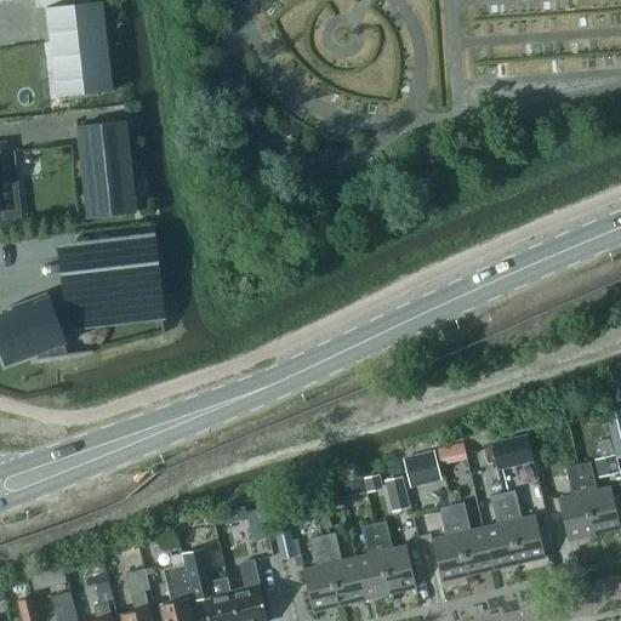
[(45,7),(55,98),(113,92),(102,0),(45,7)]
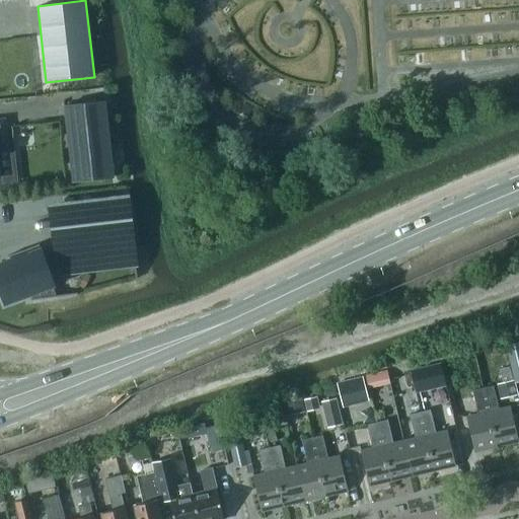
[(72,181),(113,177),(104,101),(64,106),(72,181)]
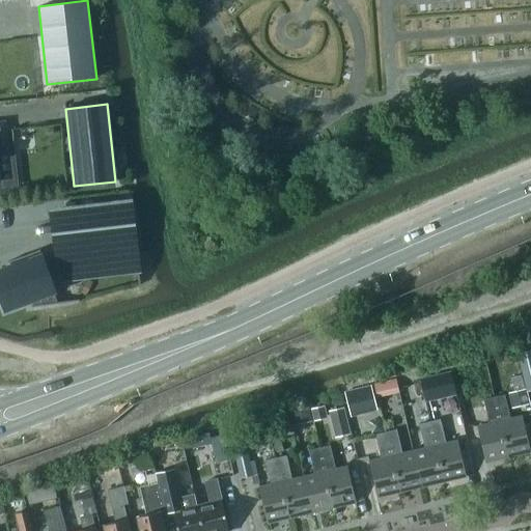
[(0,189),(18,187),(14,145),(6,146),(4,122),(0,122),(0,189)]
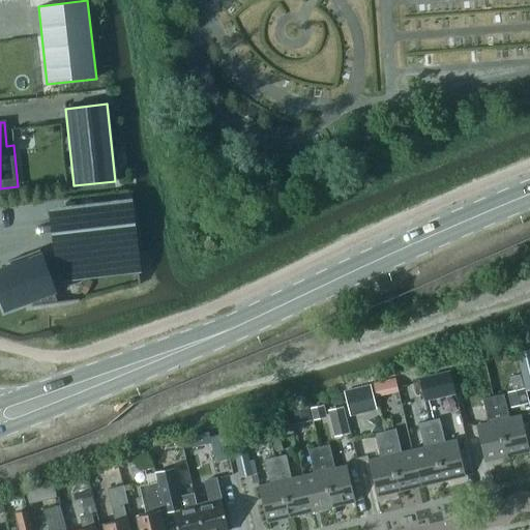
[(56,251),(40,256),(38,252),(40,251),(39,249),(7,262),(8,263),(10,262),(11,267),(0,270),(0,293),(5,308),(31,299),(33,305),(31,305),(31,306),(79,300),(79,299),(57,302),(48,277),(61,272),(89,269),(90,275),(136,269),(138,285),(140,284),(129,203),(51,212),(56,251)]
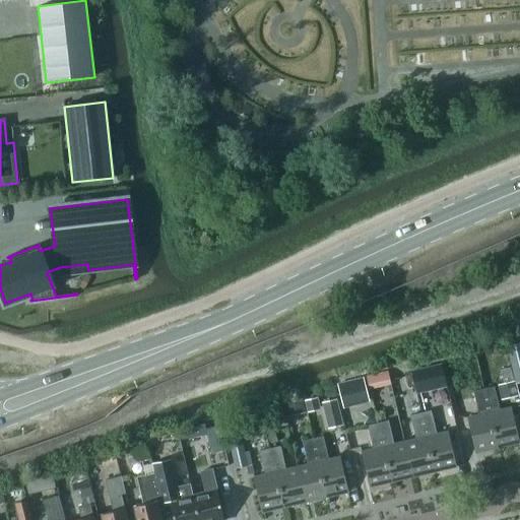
[(514,382),(514,384),(519,382),(519,342),(504,347),(514,382)]
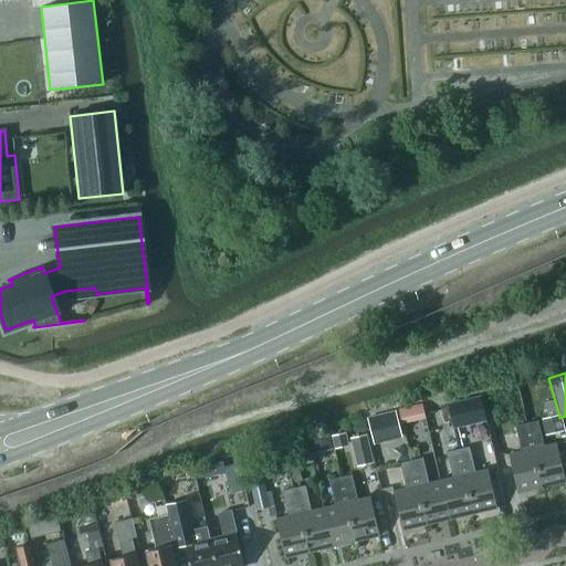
[(483,413),(480,397),(447,405),(451,421),(483,413)]
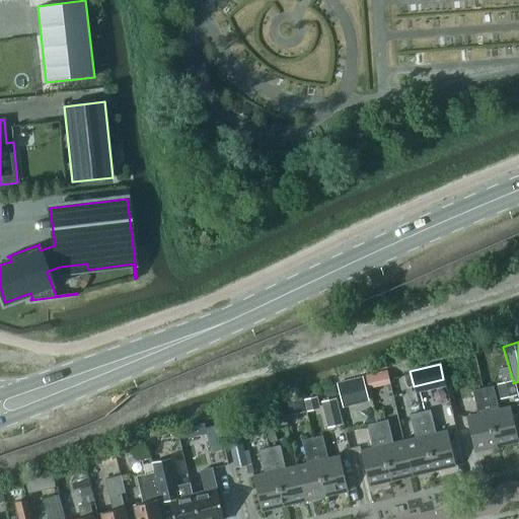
[(371,384),(391,380),(389,369),(368,374),(371,384)]
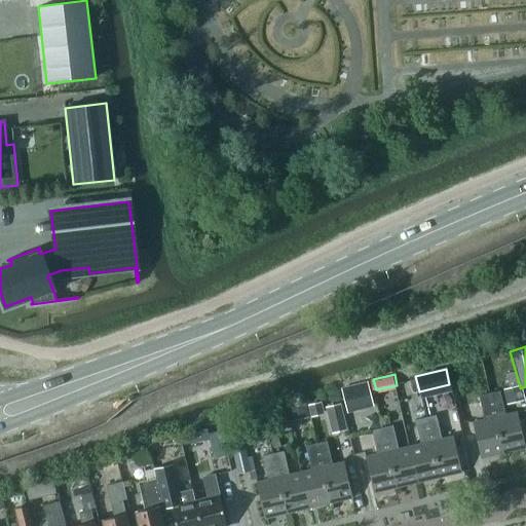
[(340,388),(343,402),(346,414),(373,408),(370,392),(367,382),(340,388)]
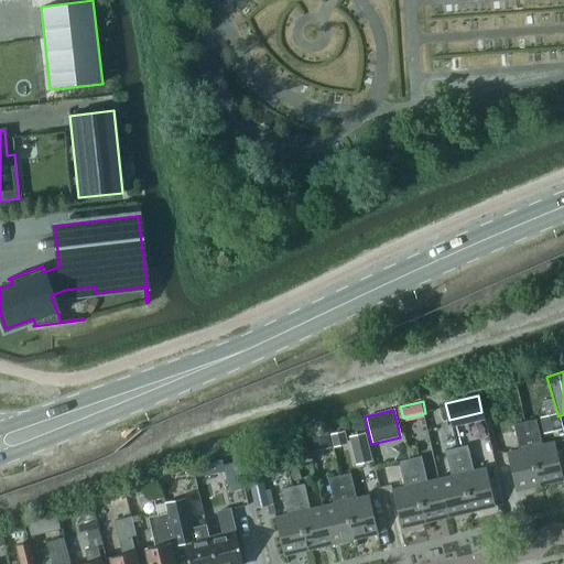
[(556,414),(545,416),(550,432),(561,430),(556,414)]
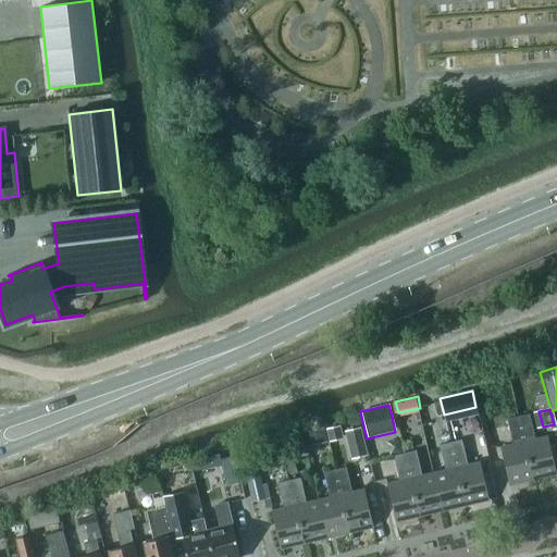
[(529,415),(517,418),(532,480),(556,474),(547,437),(534,440),(529,415)]
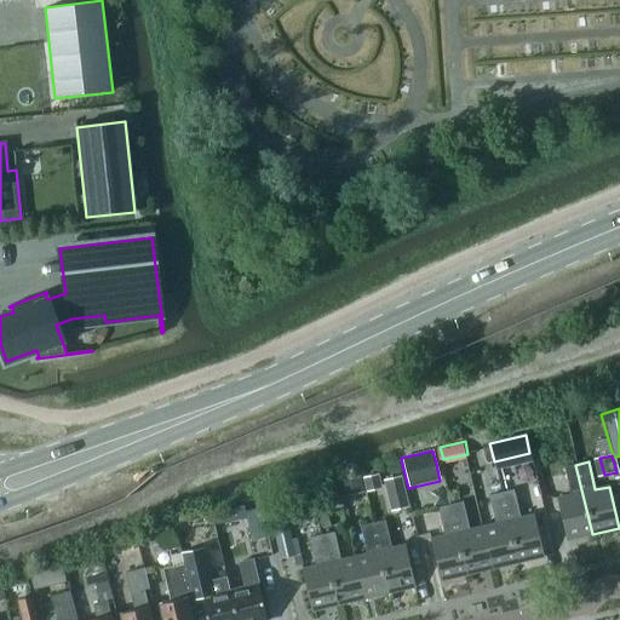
[(567,540),(592,534),(575,465),(563,468),(570,495),(557,499),(567,540)]
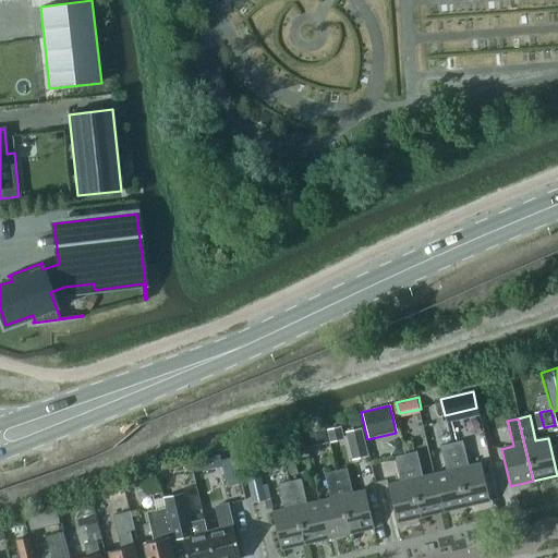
[(329,443),(343,439),(340,426),(326,429),(329,443)]
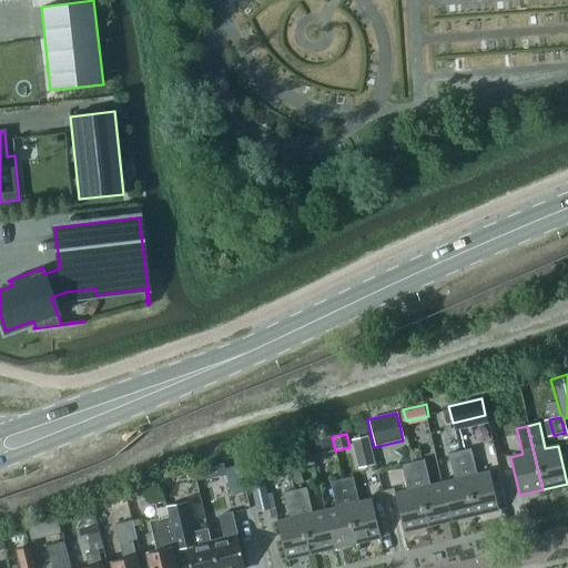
[(314,455),(333,450),(330,436),(311,440),(314,455)]
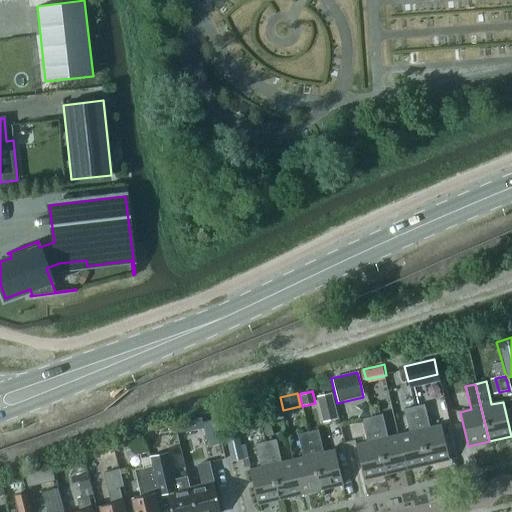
[(337,419),(331,393),(316,397),(322,423),(337,419)]
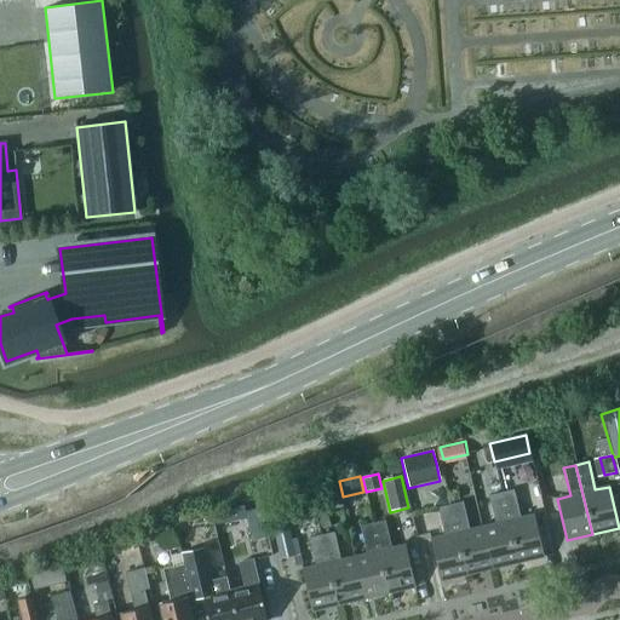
[(514,491),(500,493),(517,563),(544,556),(534,515),(520,518),(514,491)]
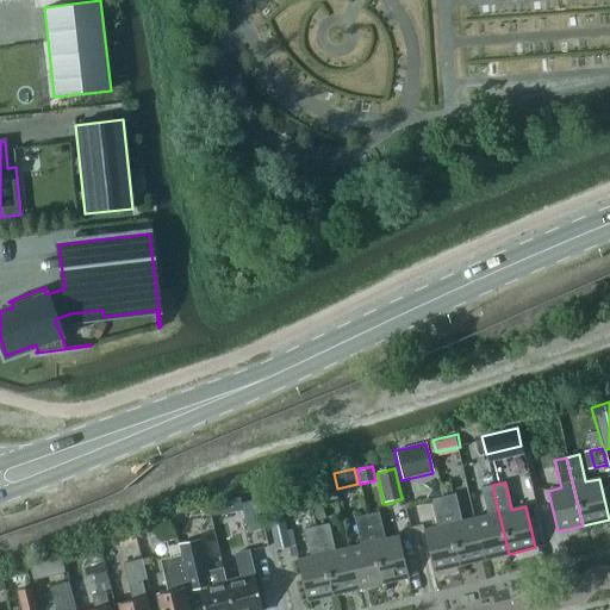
[(484,560),(509,554),(492,485),(480,489),(487,516),(473,520),(484,560)]
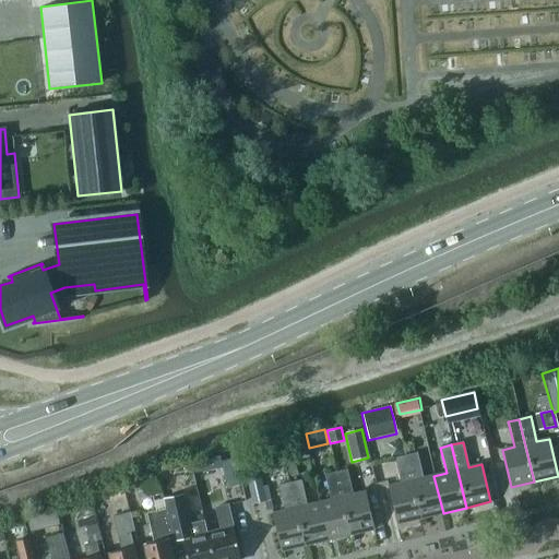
[(420,518),(443,513),(433,476),(423,478),(417,453),(405,455),(420,518)]
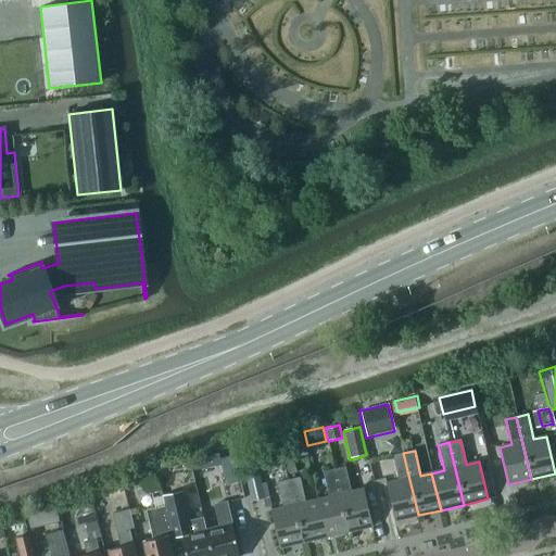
[(218,453),(193,458),(196,469),(220,464),(220,463),(219,459),(218,453)]
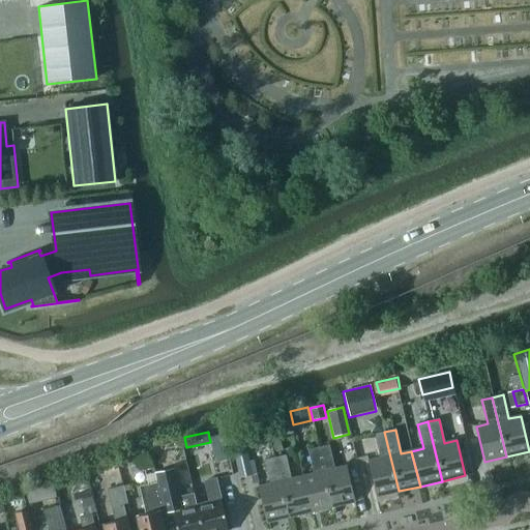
[(399,491),(384,432),(374,435),(380,459),(367,461),(376,496),(399,491)]
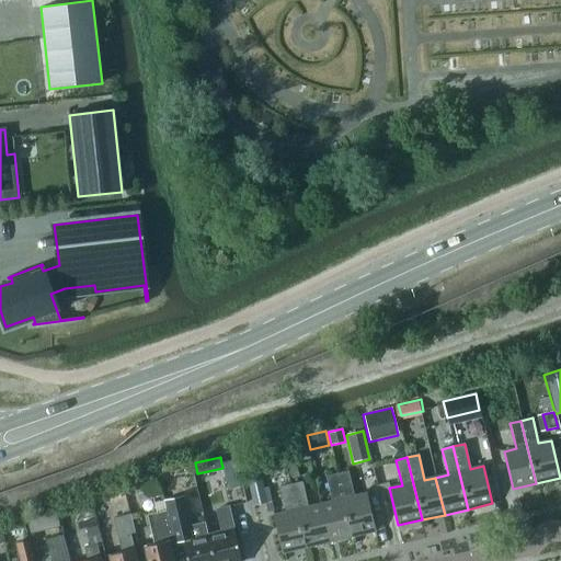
[(222,468),(227,490),(238,488),(232,461),(221,464),(222,467),(222,468)]
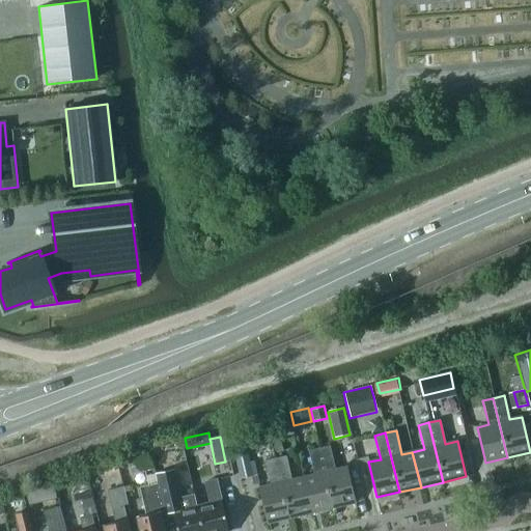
[(275,454),(283,451),(280,441),(272,444),(275,454)]
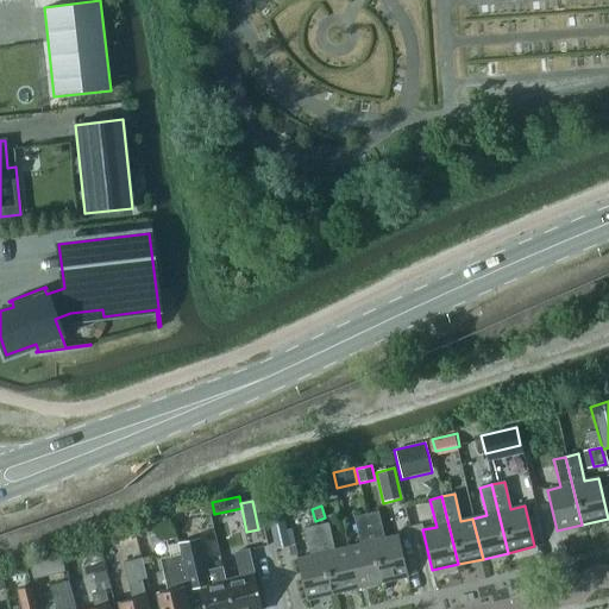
[(378,512),(365,514),(382,582),(408,576),(397,535),(384,539),(378,512)]
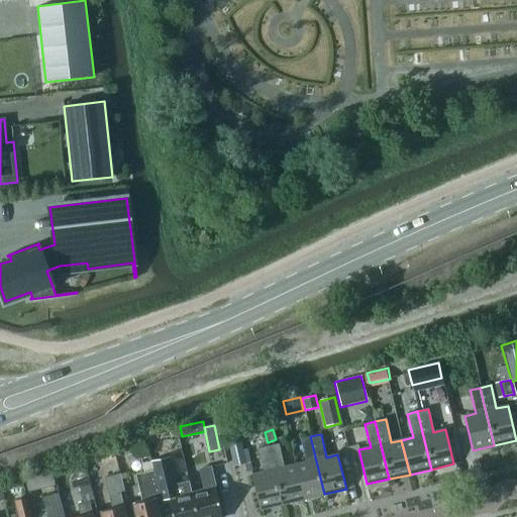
[(303,500),(324,494),(310,436),(300,439),(305,462),(294,466),(303,500)]
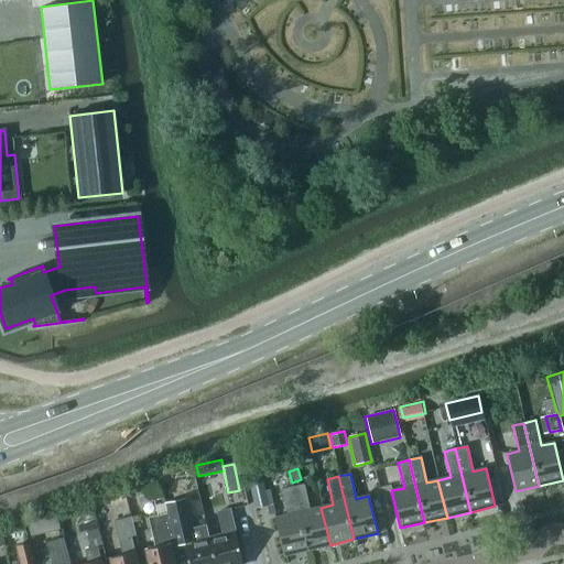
[(270,490),(263,491),(261,479),(248,483),(255,509),(273,505),(270,490)]
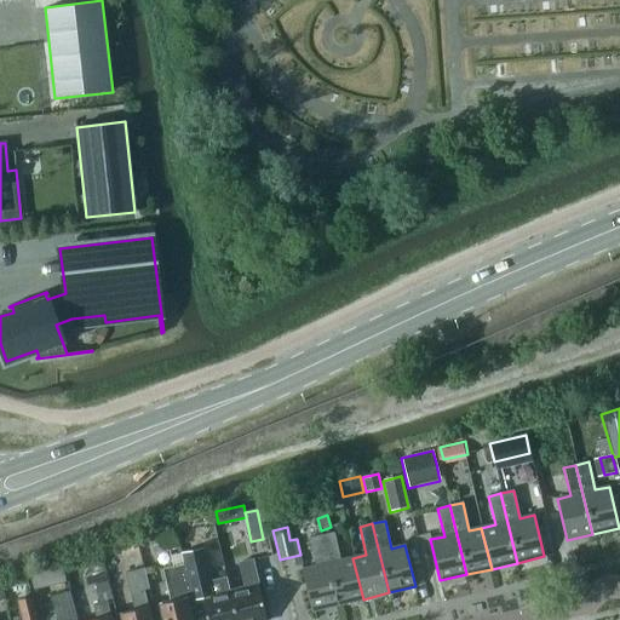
[(149,538),(155,555),(178,546),(172,530),(149,538)]
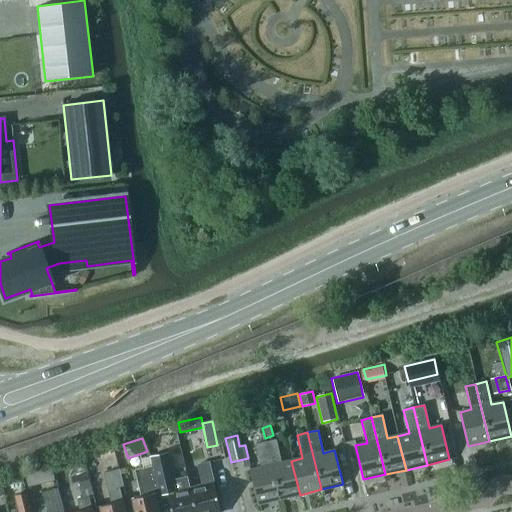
[(279,499),(300,495),(291,461),(281,463),(276,440),(265,442),(279,499)]
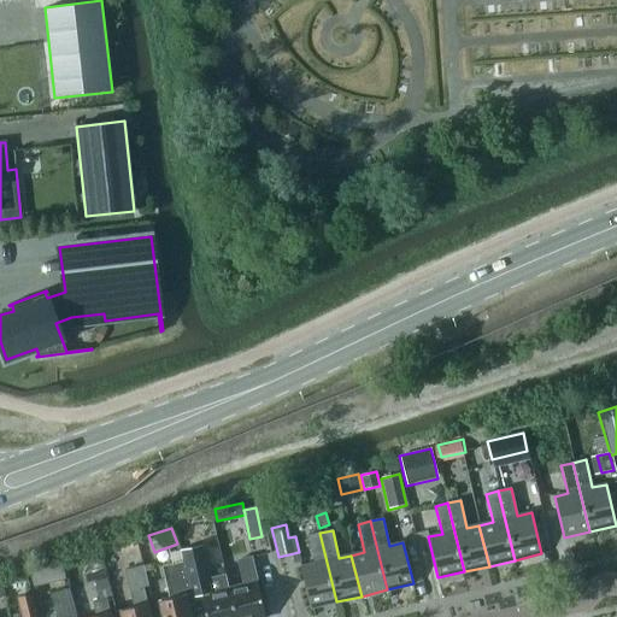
[(336,601),(319,533),(307,536),(313,564),(300,566),(310,609),(336,601)]
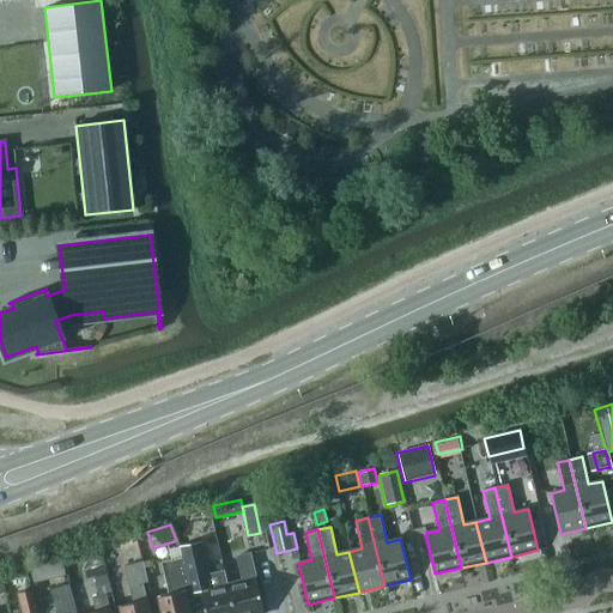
[(178,547),(181,559),(186,574),(189,593),(199,590),(204,612),(234,612),(228,584),(224,570),(208,574),(201,542),(178,547)]
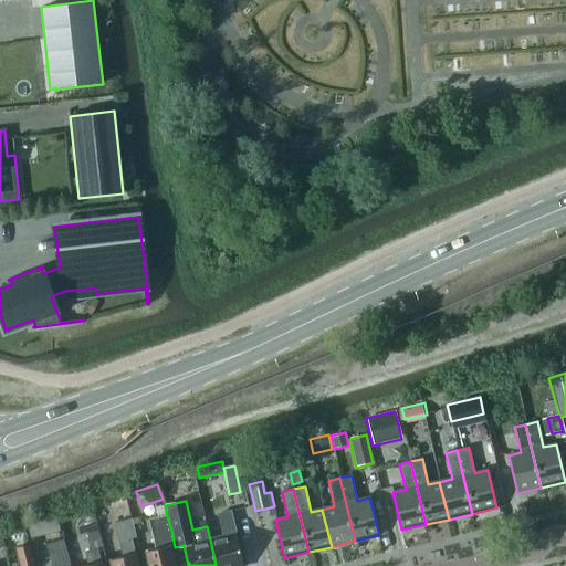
[(223,536),(210,540),(216,565),(242,565),(230,512),(219,514),(223,536)]
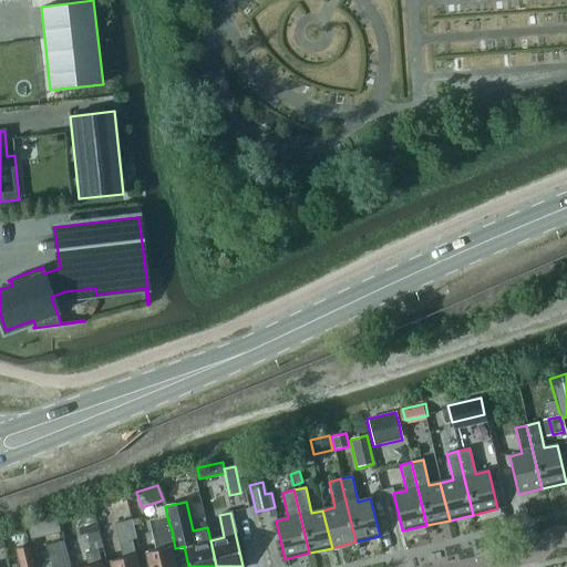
[(174,566),(167,532),(172,531),(167,517),(150,521),(156,550),(145,554),(147,566),(174,566)]
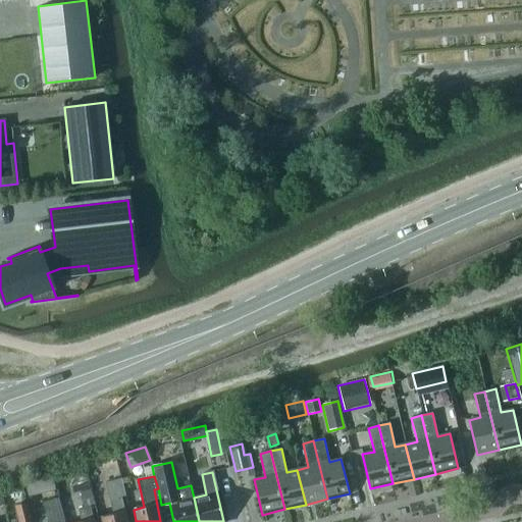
[(55,490),(52,478),(41,481),(44,492),(55,490)]
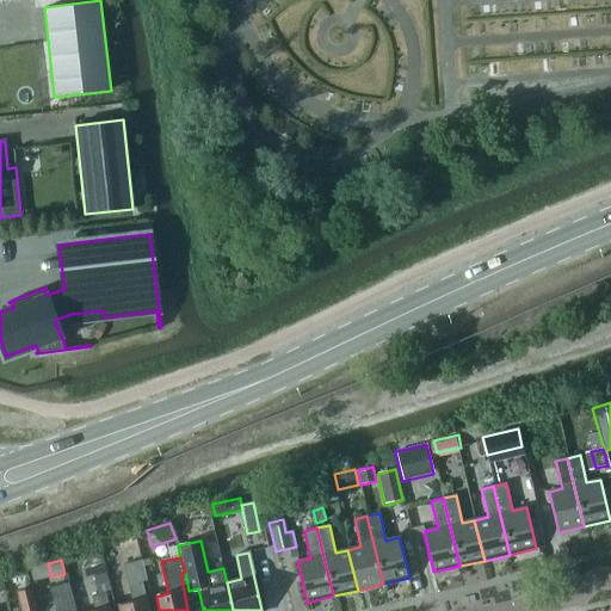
[(118,605),(119,610),(149,610),(147,598),(146,598),(142,581),(147,580),(142,560),(123,566),(133,602),(118,605)]
